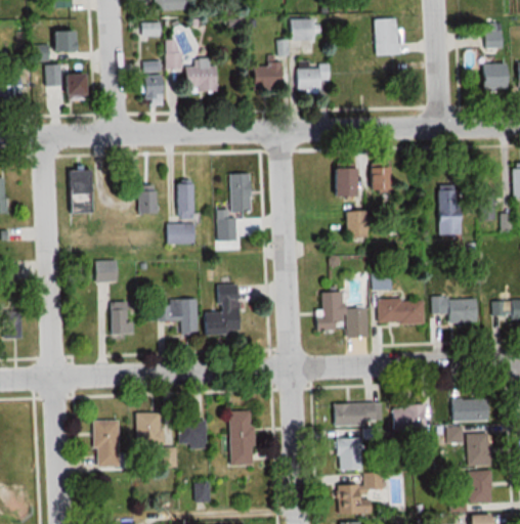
[(74,0),(53,0),(53,8),(74,8),(74,0)]
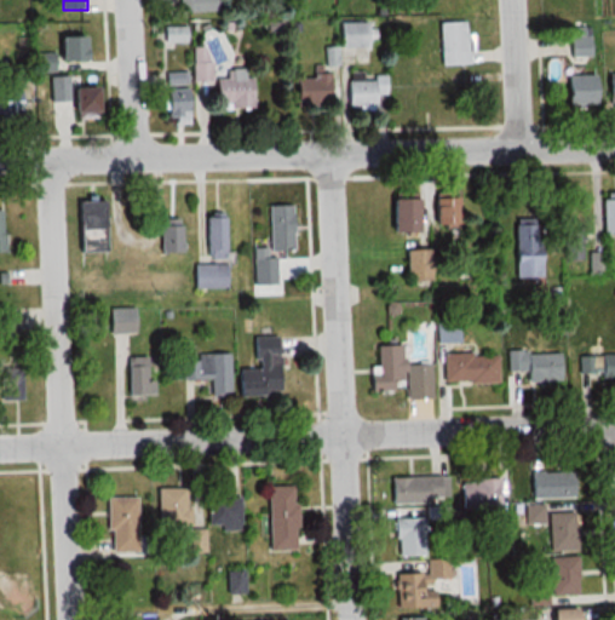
[(443,65),(471,65),(470,22),(442,23),(443,65)]
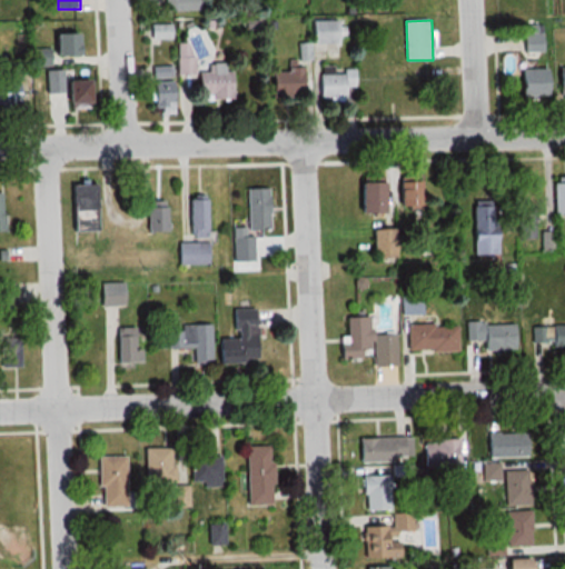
[(174,38),(174,26),(155,26),(155,39),(174,38)]
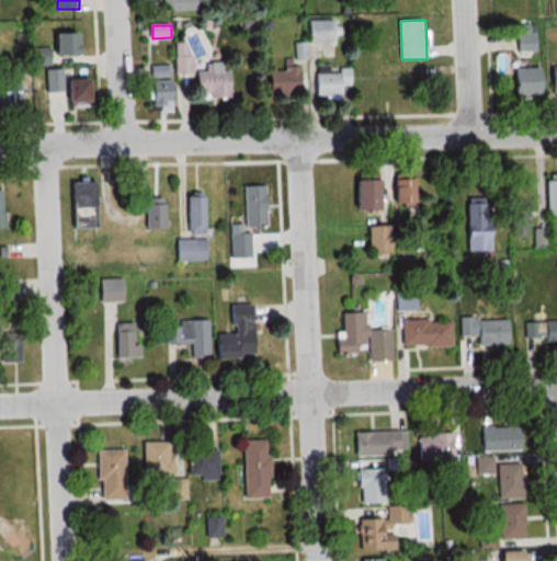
[(54,55),(82,55),(82,34),(54,35),(54,48),(35,49),(36,66),(54,66),(54,55)]
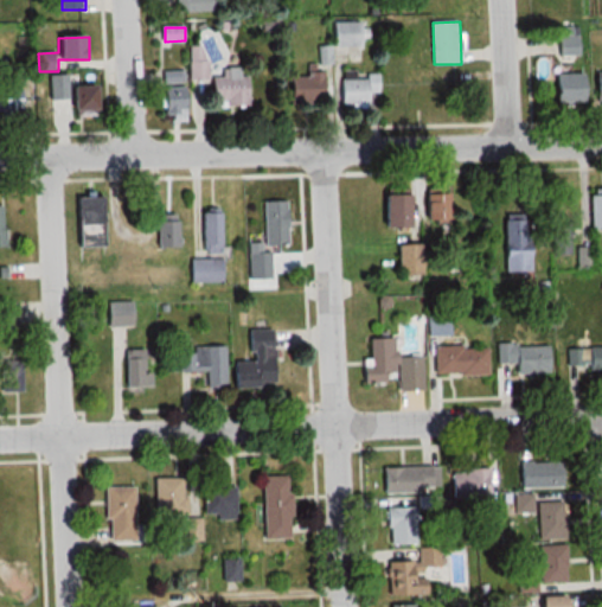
[(562,37),(562,57),(582,57),(582,37),(562,37)]
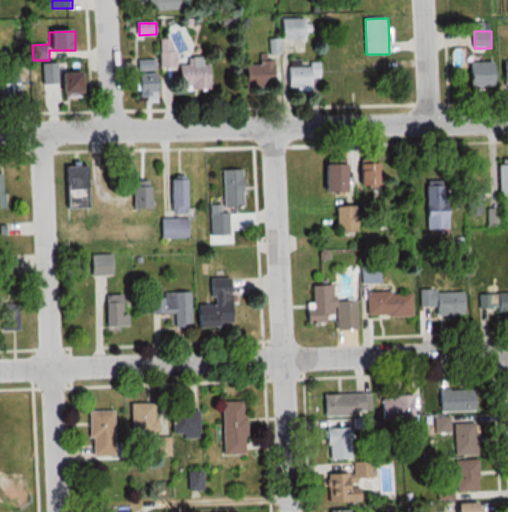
[(177,39),(163,39),(163,67),(177,67),(177,39)]
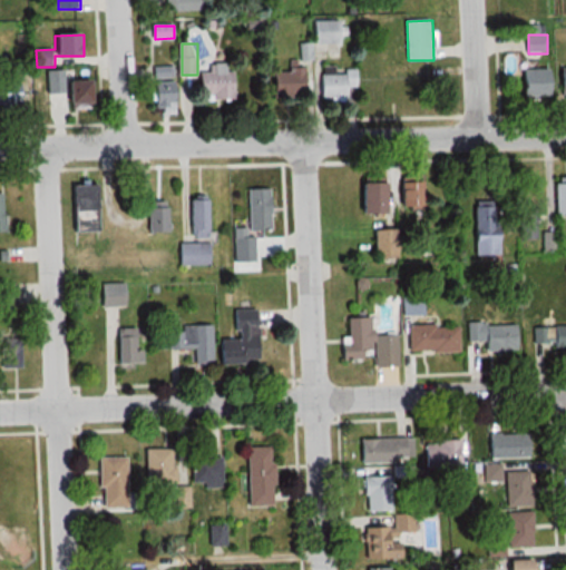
[(176,78),(176,67),(156,67),(156,78),(176,78)]
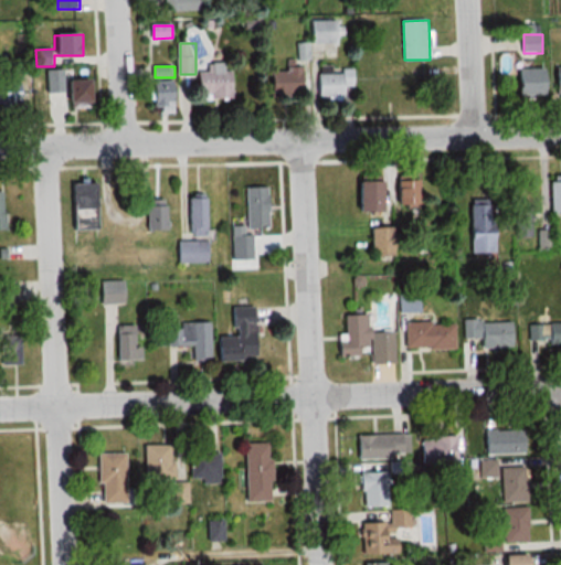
[(518,96),(546,96),(546,68),(518,68),(518,96)]
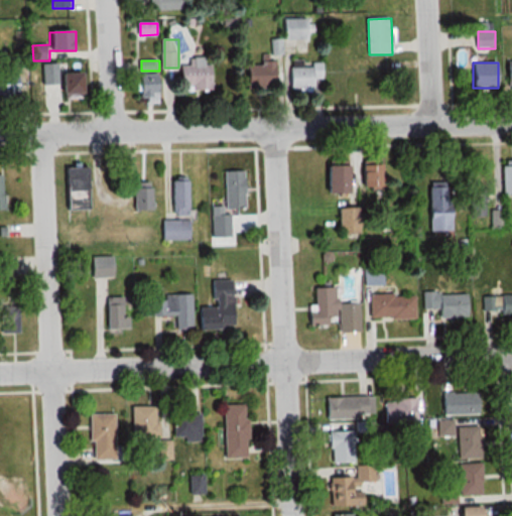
[(276,63),(249,63),(249,87),(276,87),(276,63)]
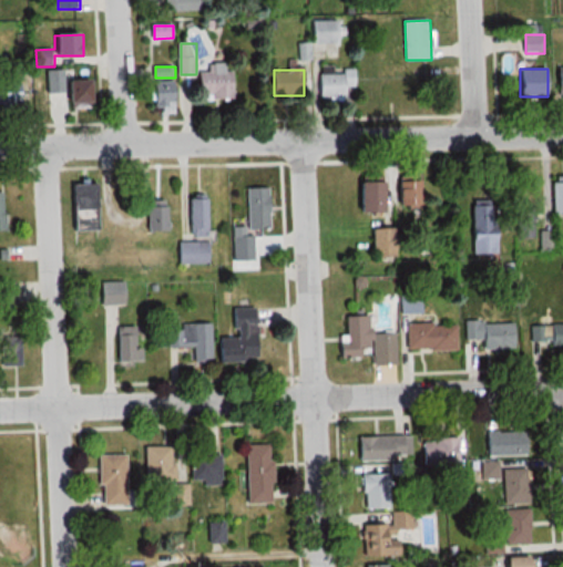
[(67,82),(67,71),(49,71),(49,94),(68,94),(68,110),(91,109),(91,81),(67,82)]
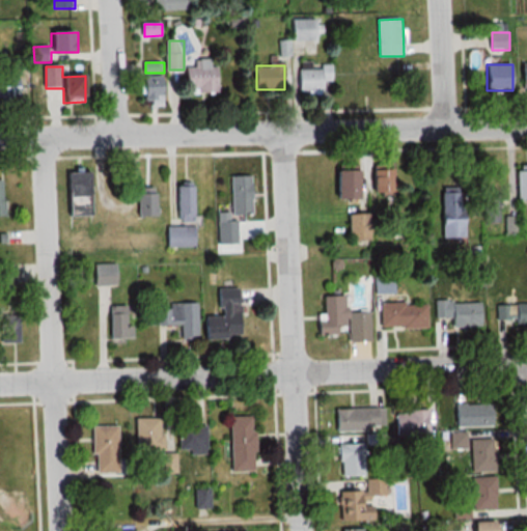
[(188,67),(188,93),(219,93),(219,67),(188,67)]
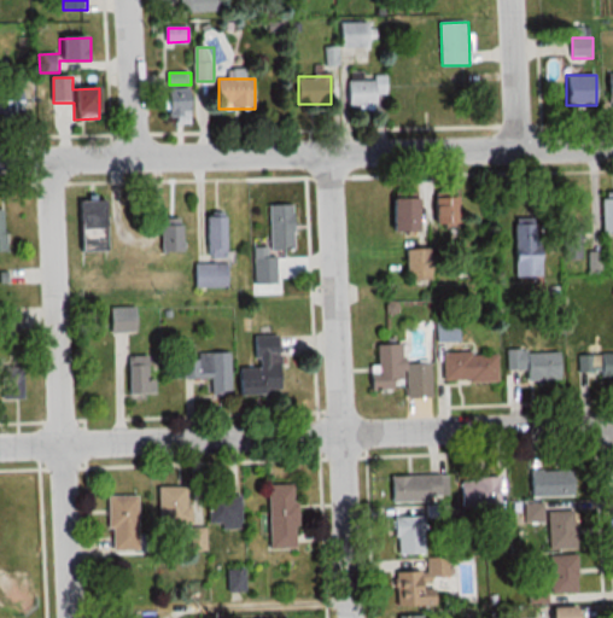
[(380,97),(391,97),(391,79),(349,79),(349,110),(380,110),(380,97)]
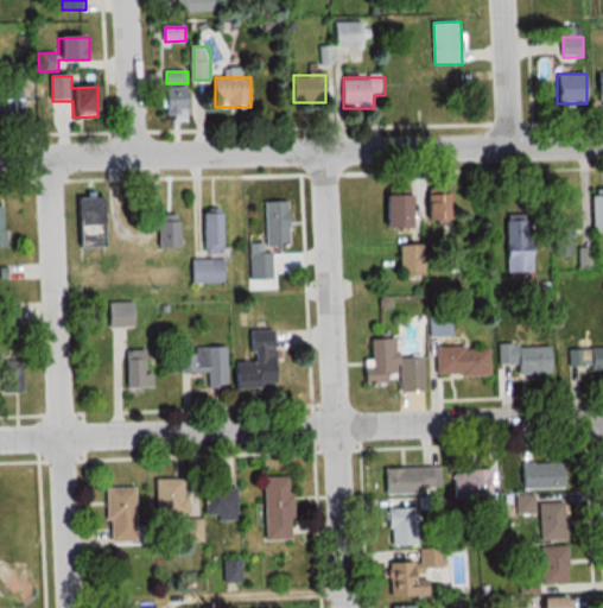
[(164,87),(164,120),(189,120),(189,87),(164,87)]
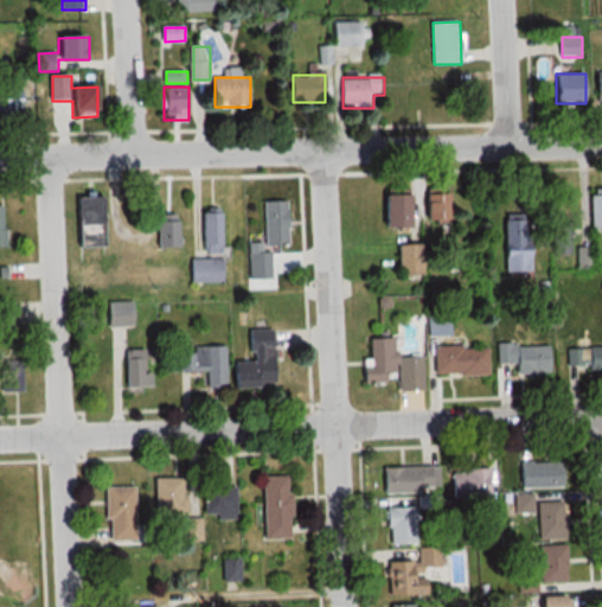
[(27,89),(0,90),(0,116),(29,116),(27,89)]
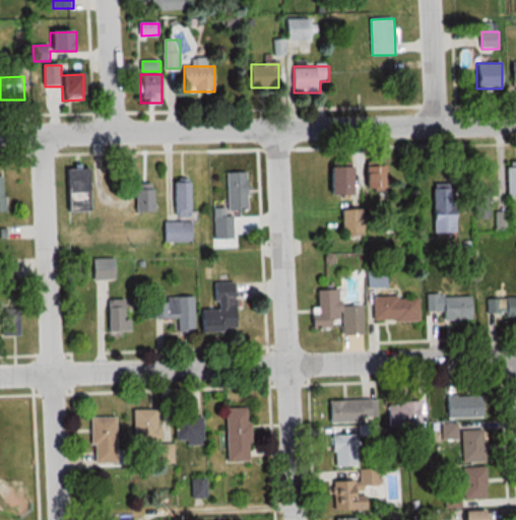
[(386,191),(386,166),(367,166),(367,191),(386,191)]
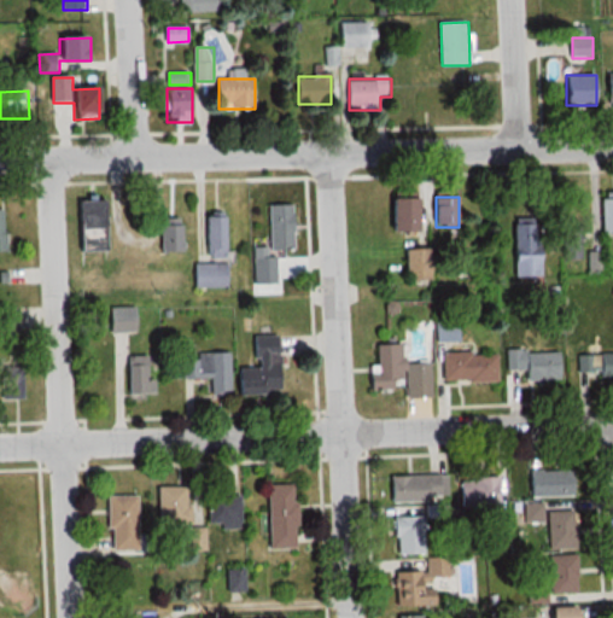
[(390,233),(418,233),(418,199),(390,199),(390,233)]
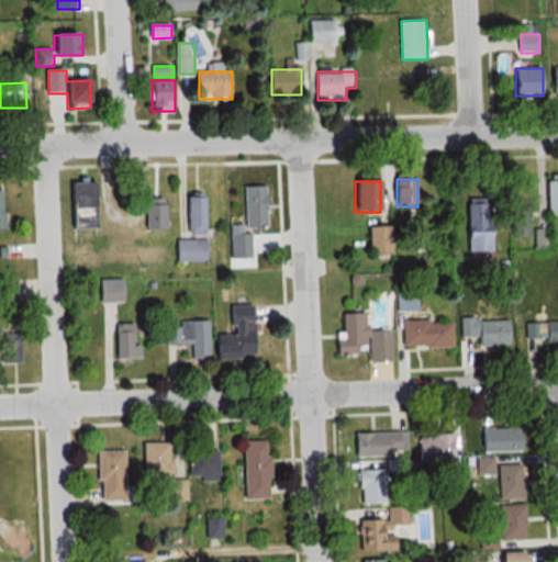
[(268,187),(247,187),(247,227),(268,227),(268,187)]
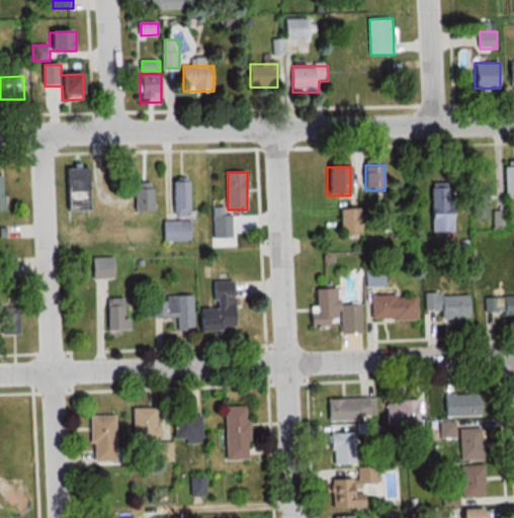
[(192,182),(174,182),(174,218),(192,218),(192,182)]
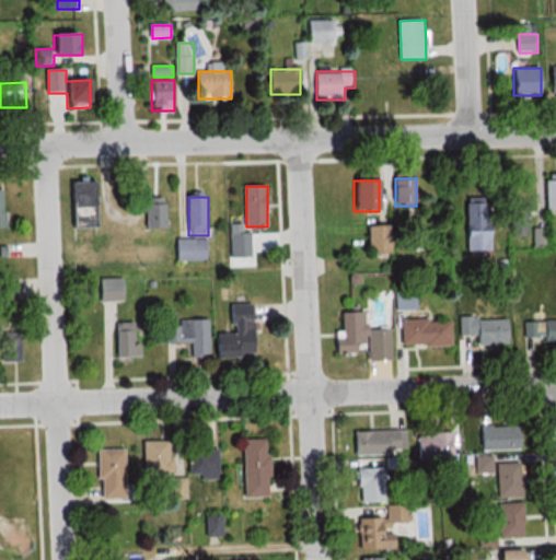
[(168,229),(168,199),(148,199),(148,229),(168,229)]
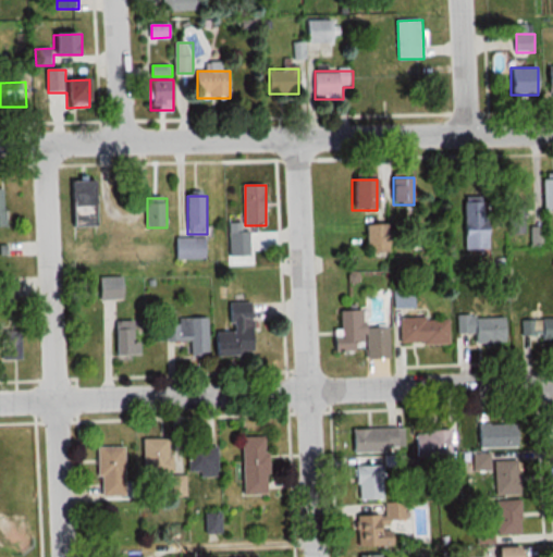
[(465,250),(489,250),(489,202),(465,202),(465,250)]
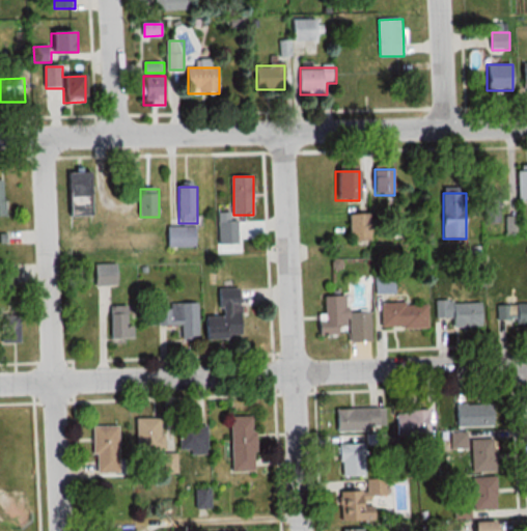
[(503,223),(503,197),(487,197),(487,223),(503,223)]
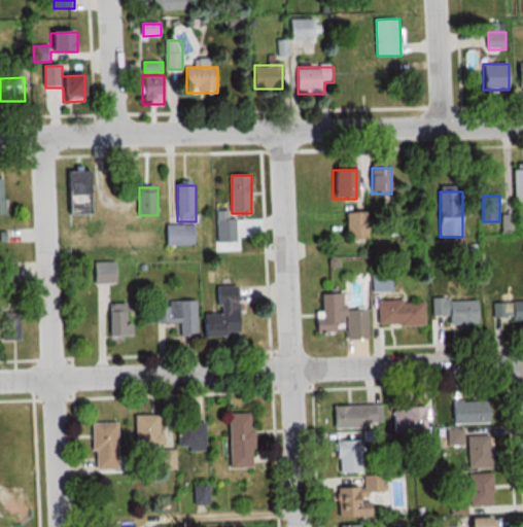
[(371,213),(349,213),(349,240),(371,240),(371,213)]
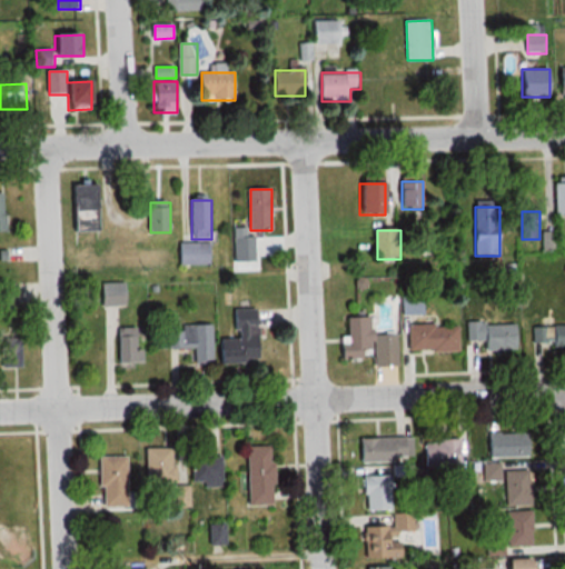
[(236,238),(236,263),(257,263),(257,238),(236,238)]
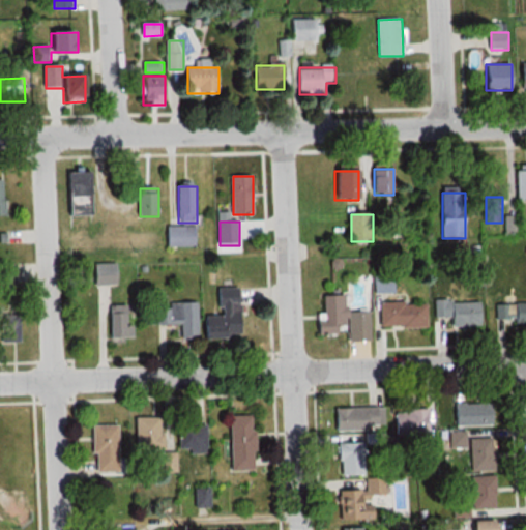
[(168,247),(197,247),(197,227),(168,227),(168,247)]
